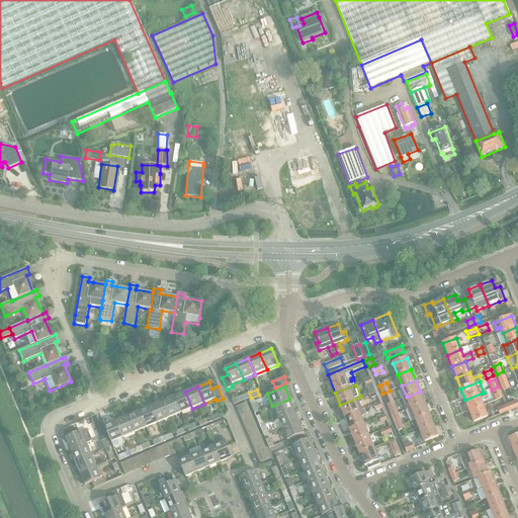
[(382,394),(387,405),(394,402),(390,391),(382,394)]
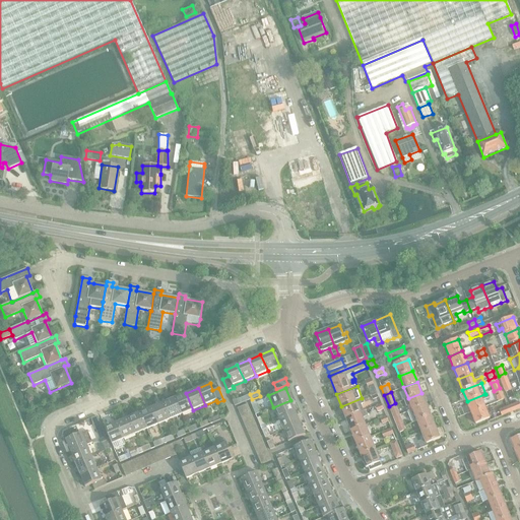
[(186,393),(175,398),(182,415),(193,410),(186,393)]
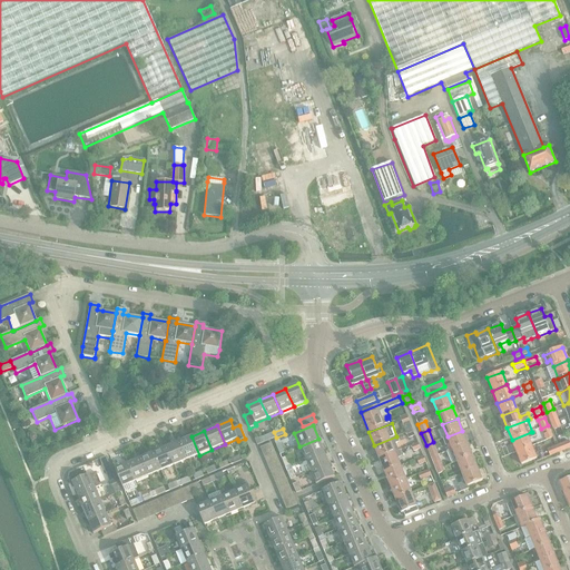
[(450,443),(452,450),(467,443),(462,431),(448,436),(448,438),(443,439),(445,445),(450,443)]
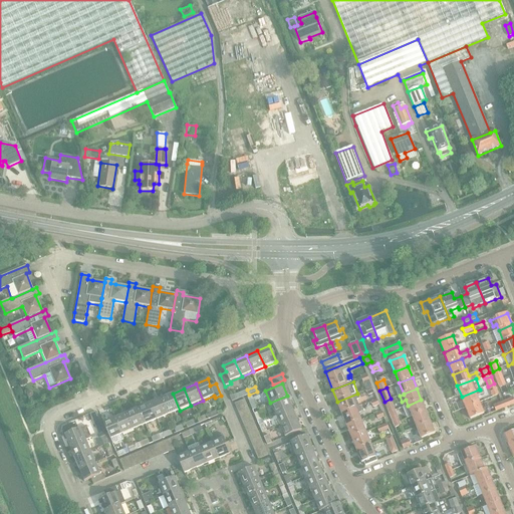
[(479,390),(462,397),(466,409),(480,403),(477,397),(485,394),(482,389),(480,390),(479,390)]
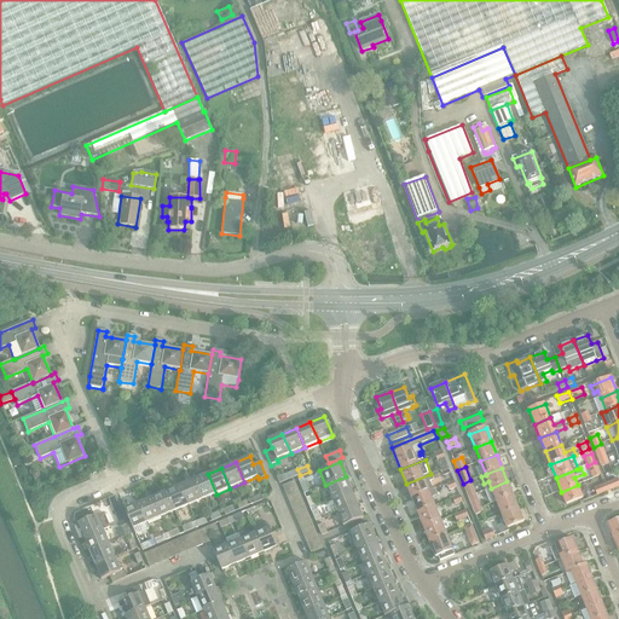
[(279,484),(300,475),(298,469),(283,475),(277,478),(279,484)]
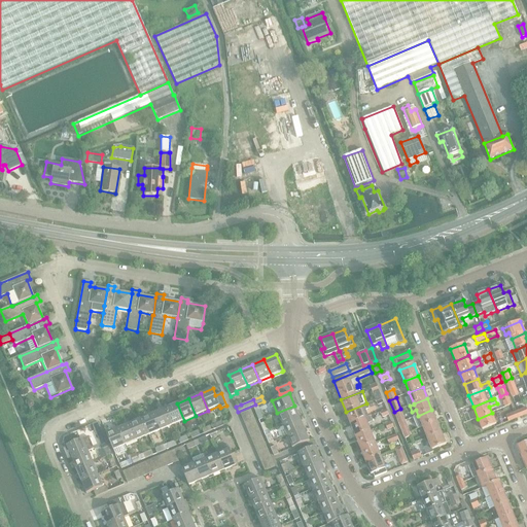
[(177,403),(166,409),(173,425),(184,421),(177,403)]
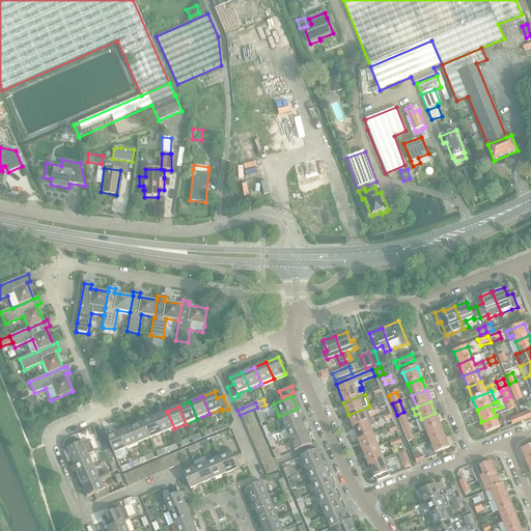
[(371,412),(369,407),(348,415),(354,428),(373,420),(370,412),(371,412)]
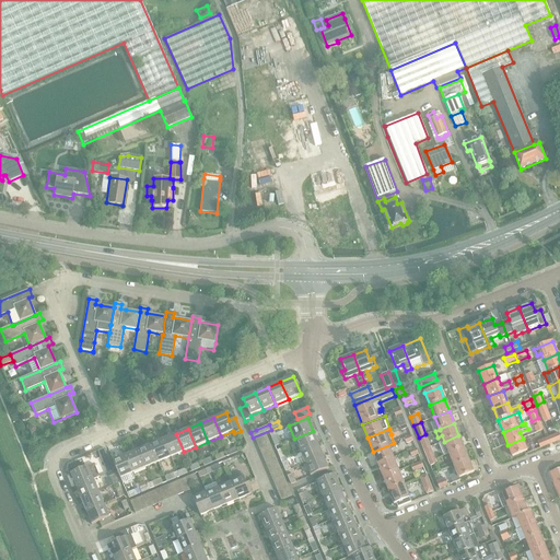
[(294,439),(300,451),(318,443),(313,431),(294,439)]
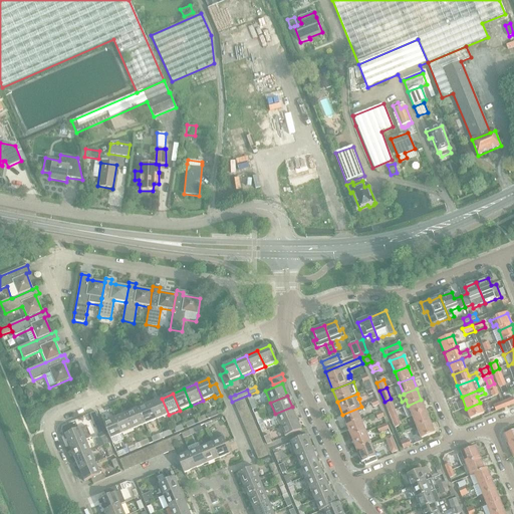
[(162,399),(150,404),(157,420),(169,415),(162,399)]
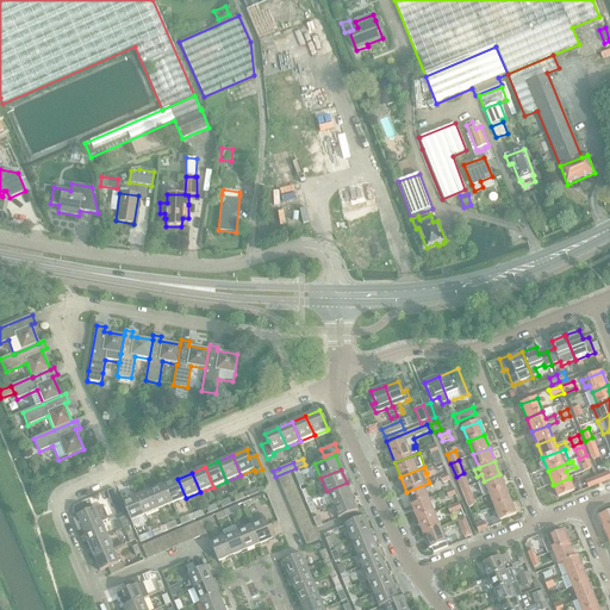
[(456,477),(461,490),(470,486),(464,473),(456,477)]
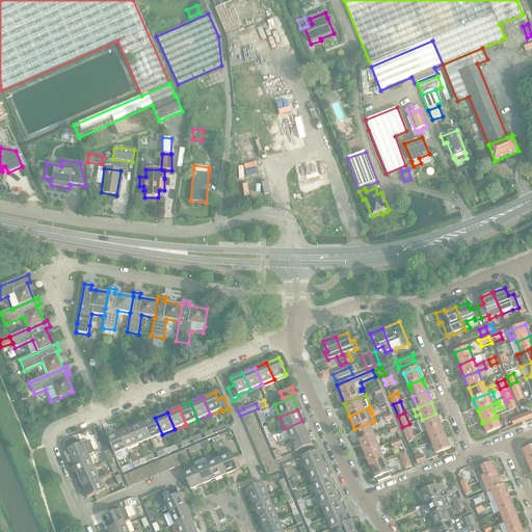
[(525,422),(531,419),(531,415),(531,413),(523,416),(525,422)]
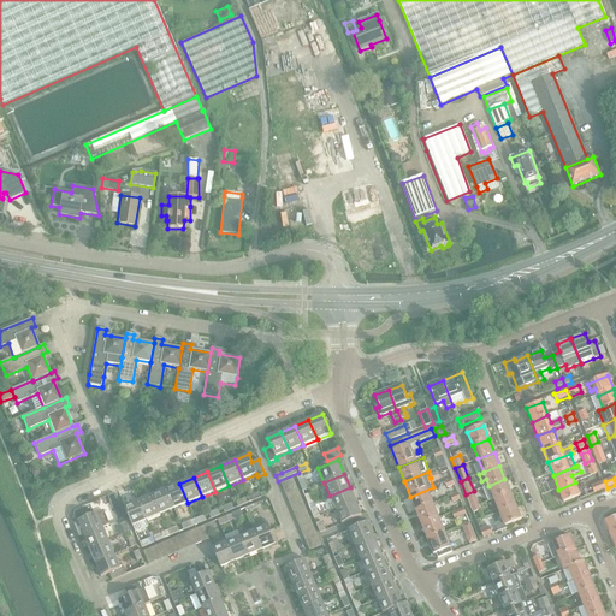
[(294,479),(282,484),(284,491),(296,486),(294,479)]
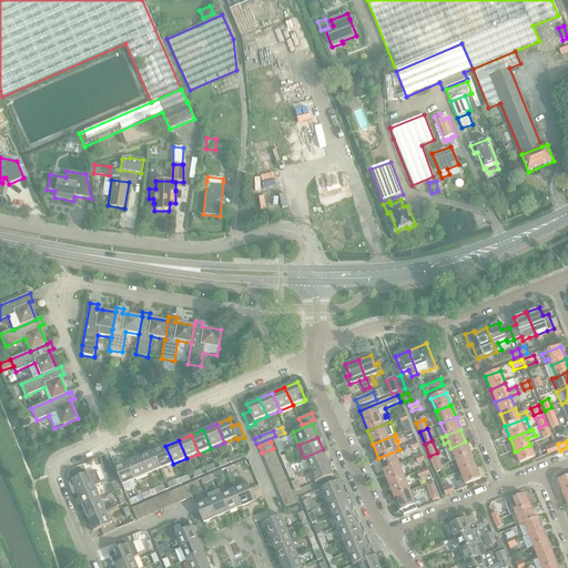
[(275,444),(280,454),(284,450),(281,442),(275,444)]
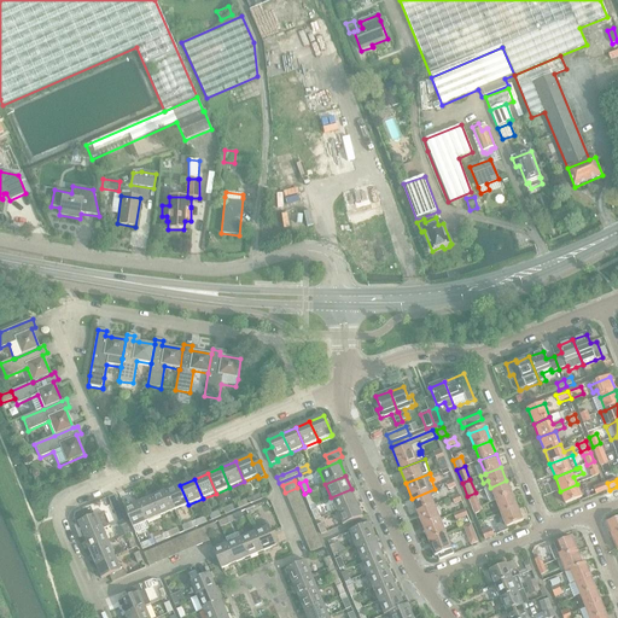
[(490,503),(496,501),(512,494),(506,481),(490,488),(484,489),(490,503)]
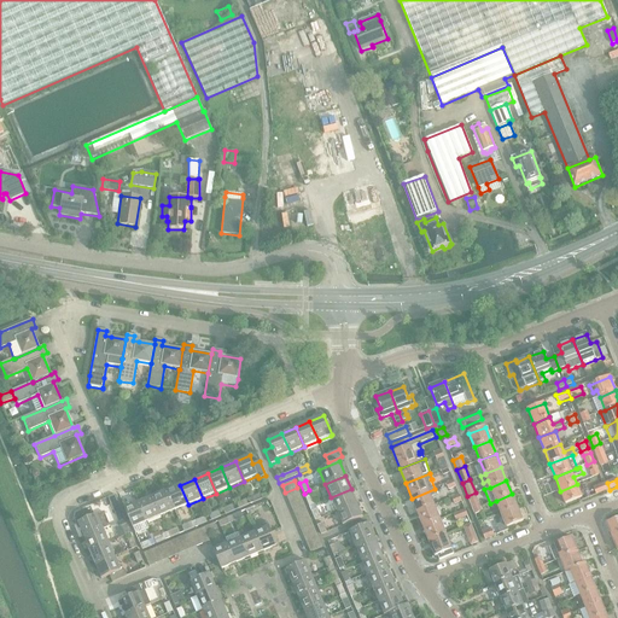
[(577,484),(560,491),(566,505),(582,499),(577,484)]
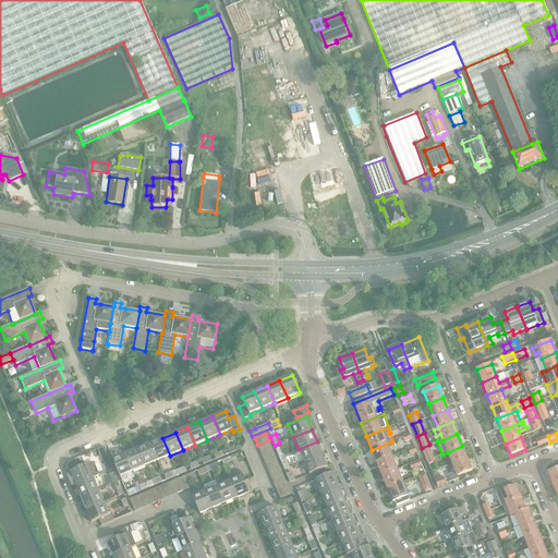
[(538,447),(547,444),(544,437),(536,440),(538,447)]
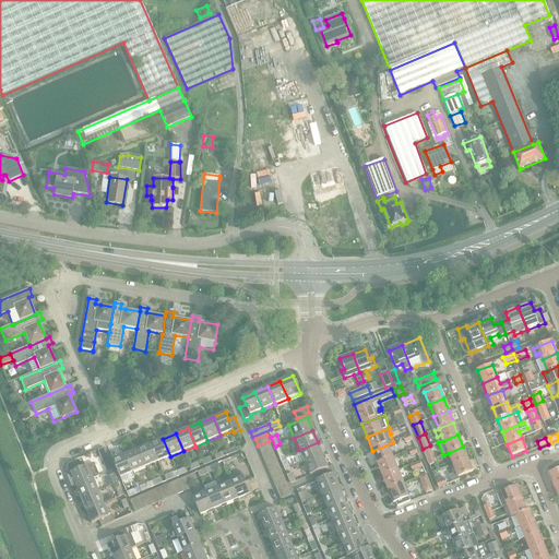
[(163,439),(151,443),(158,462),(170,456),(163,439)]
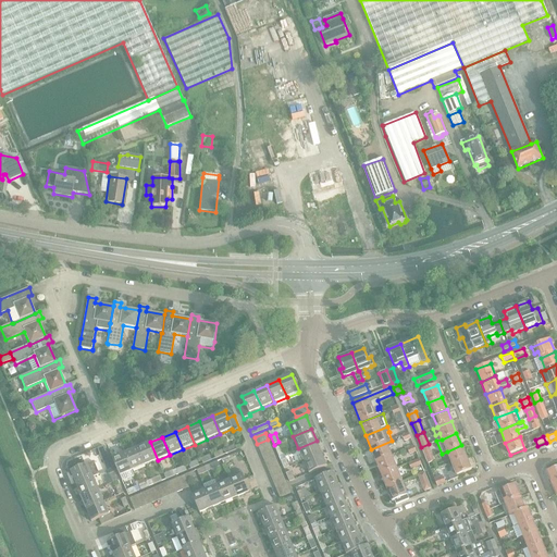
[(270,445),(268,440),(257,444),(259,449),(270,445)]
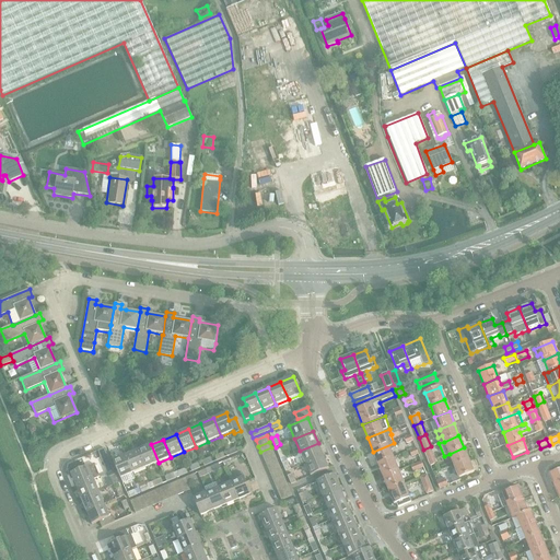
[(300,451),(305,464),(324,456),(318,443),(300,451)]
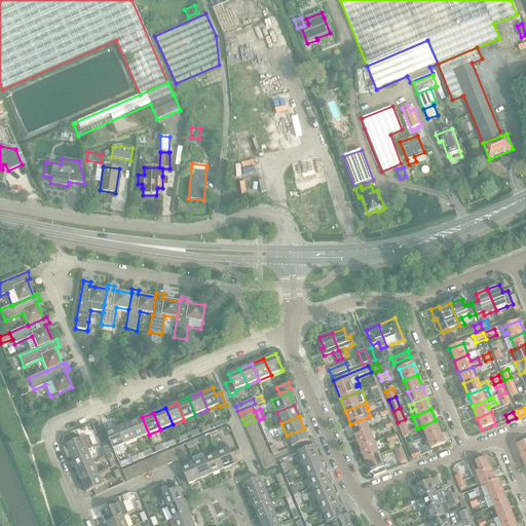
[(372,420),(370,416),(350,424),(355,437),(370,430),(367,422),(372,420)]
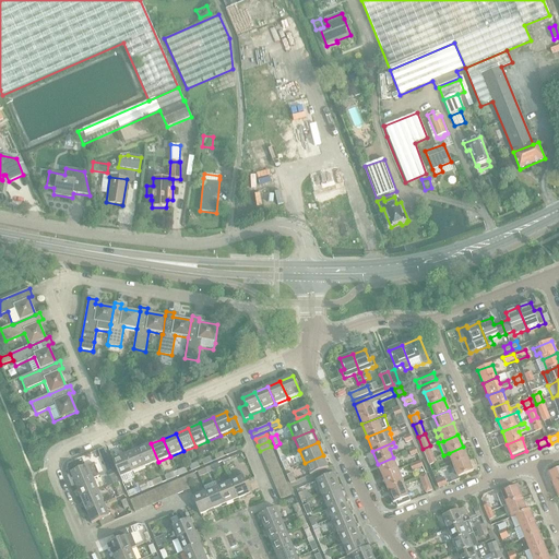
[(151,443),(138,449),(145,467),(158,462),(151,443)]
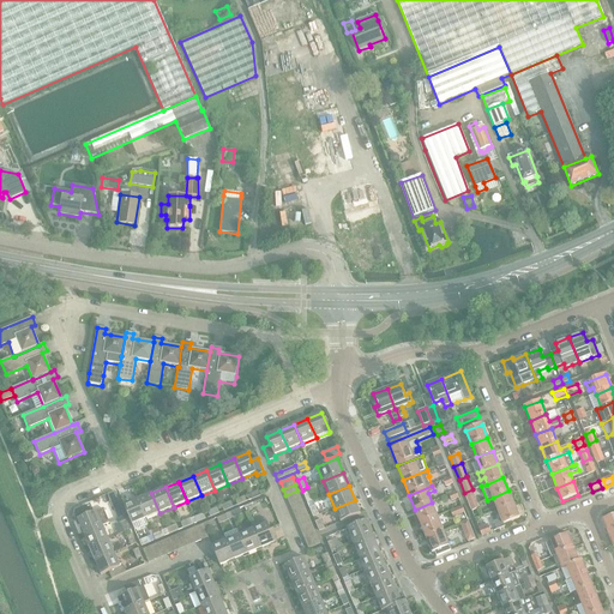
[(258,489),(248,494),(251,500),(260,495),(258,489)]
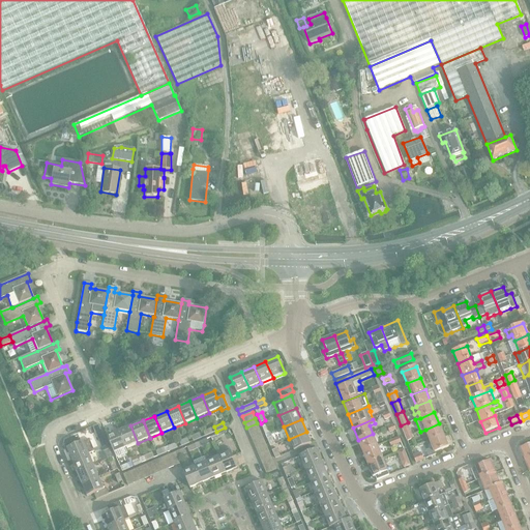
[(401,425),(406,437),(412,434),(408,422),(401,425)]
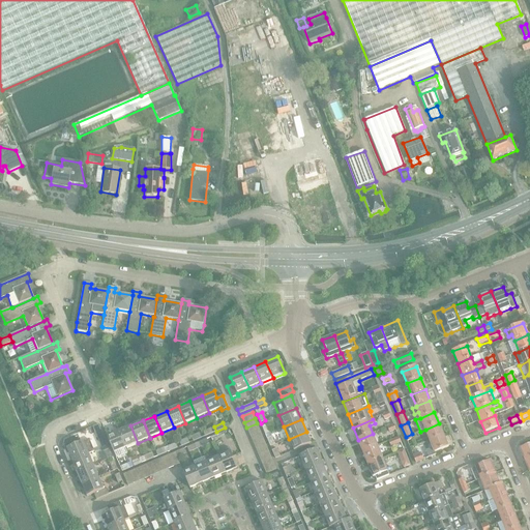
[(246,428),(249,434),(260,430),(257,423),(246,428)]
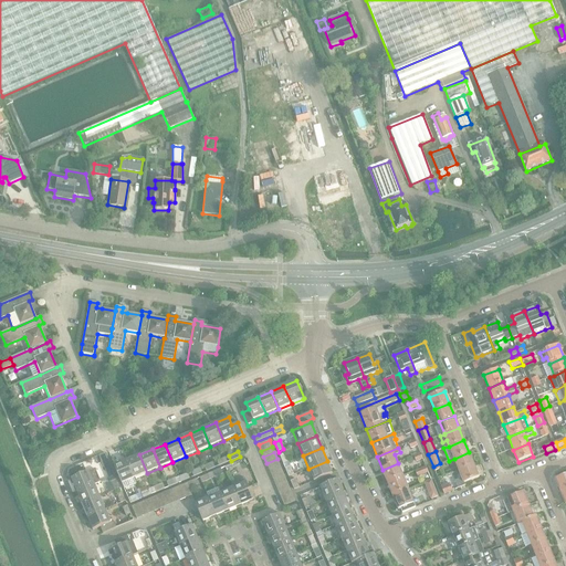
[(280,456),(283,464),(290,462),(285,452),(280,456)]
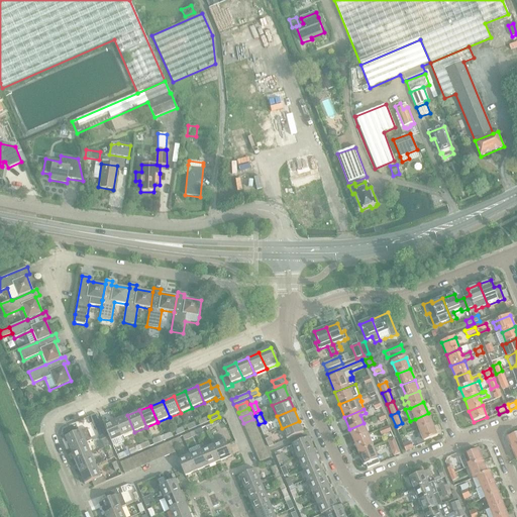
[(415,419),(419,430),(432,424),(428,413),(415,419)]
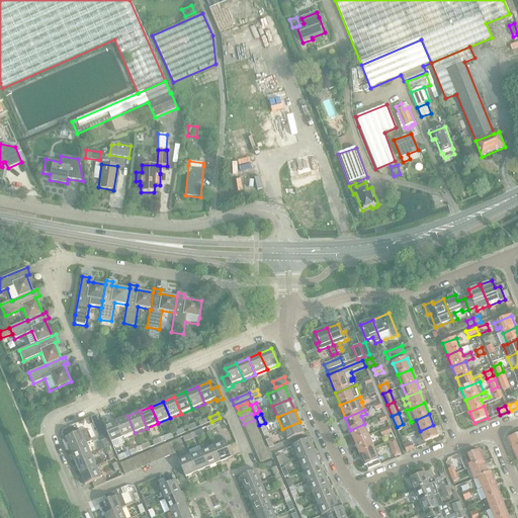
[(127,416),(116,421),(123,438),(135,433),(127,416)]
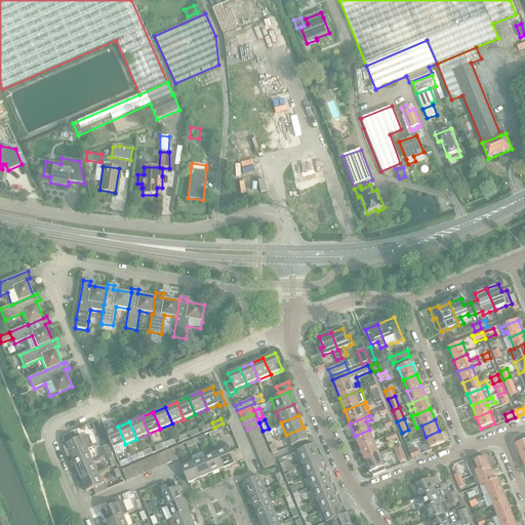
[(209,423),(201,428),(203,433),(211,429),(209,423)]
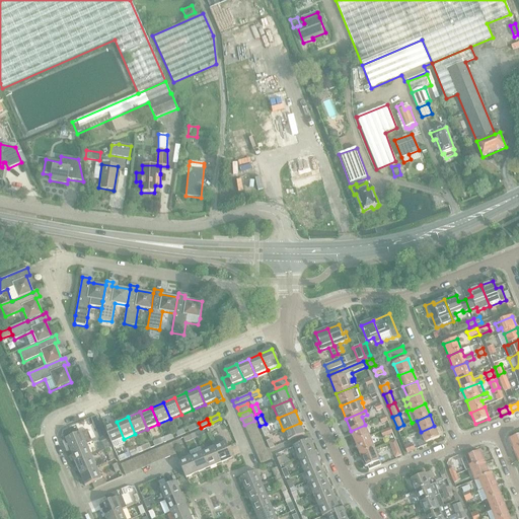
[(98,436),(104,433),(100,425),(100,424),(98,421),(93,424),(98,436)]
